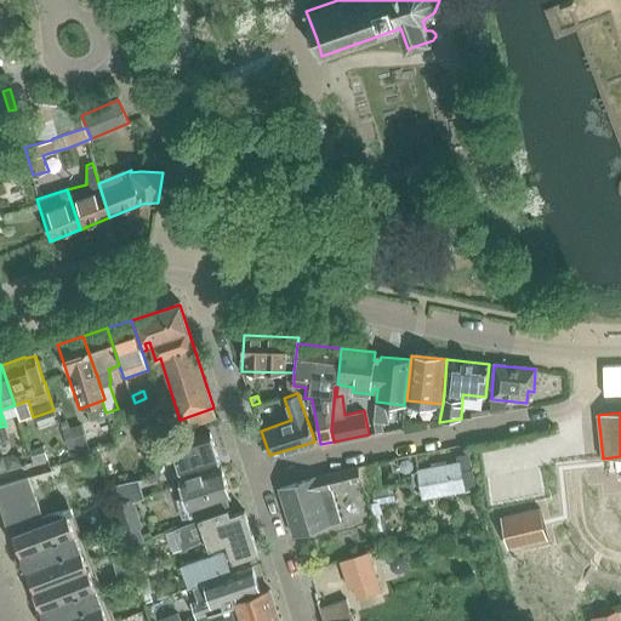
[(81,423),(62,429),(68,449),(74,448),(77,459),(91,454),(81,423)]
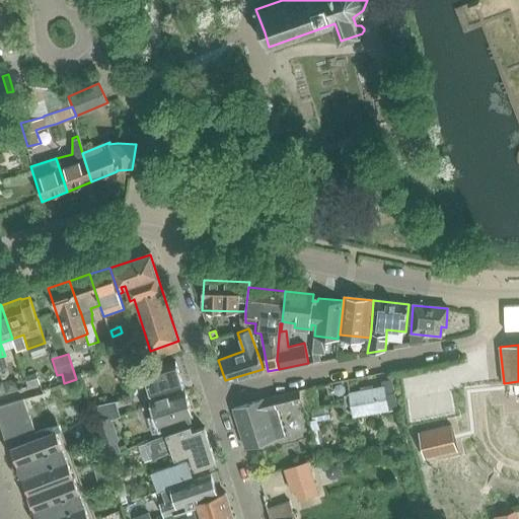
[(161,388),(164,397),(184,391),(175,362),(144,372),(151,392),(161,388)]
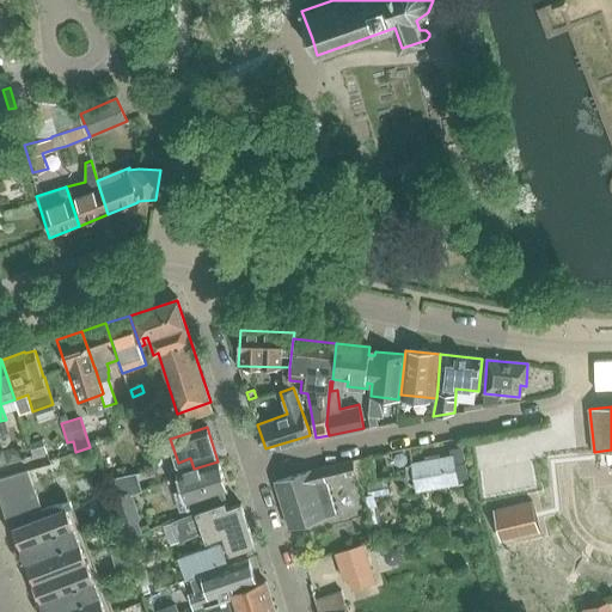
[(43,439),(29,444),(32,456),(47,451),(43,439)]
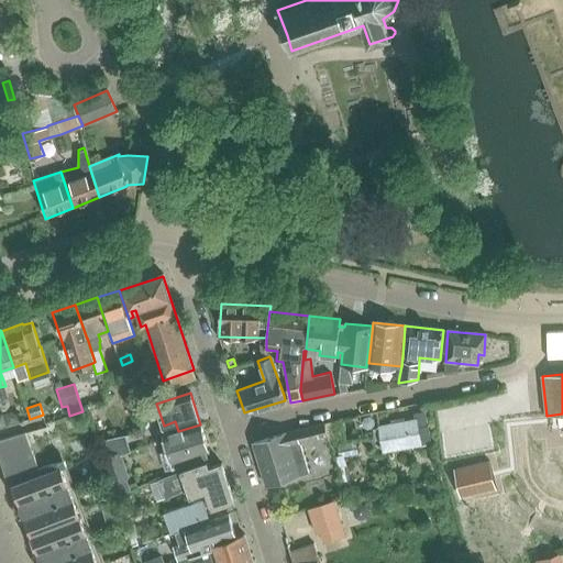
[(11,411),(4,414),(9,424),(20,421),(18,415),(11,411)]
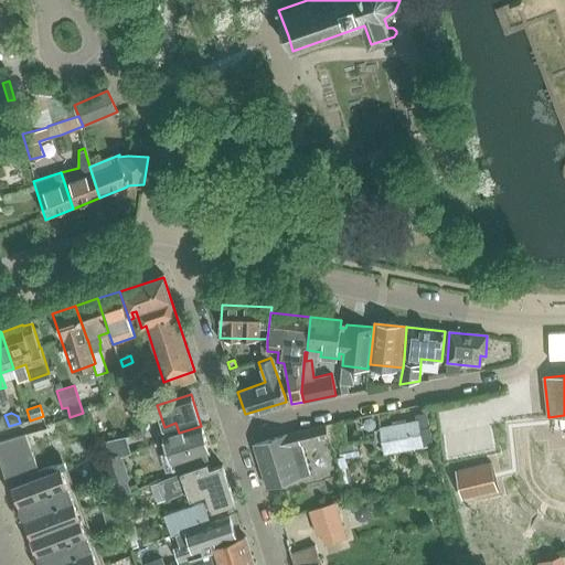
[(380,429),(374,430),(376,440),(382,439),(384,452),(433,444),(426,413),(414,415),(415,420),(380,426),(380,429)]
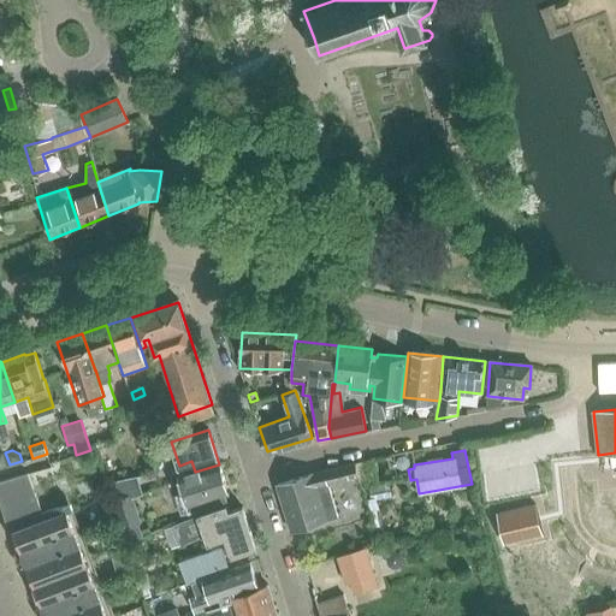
[(292,532),(329,520),(338,516),(329,481),(359,474),(355,461),(313,473),(278,485),(292,532)]
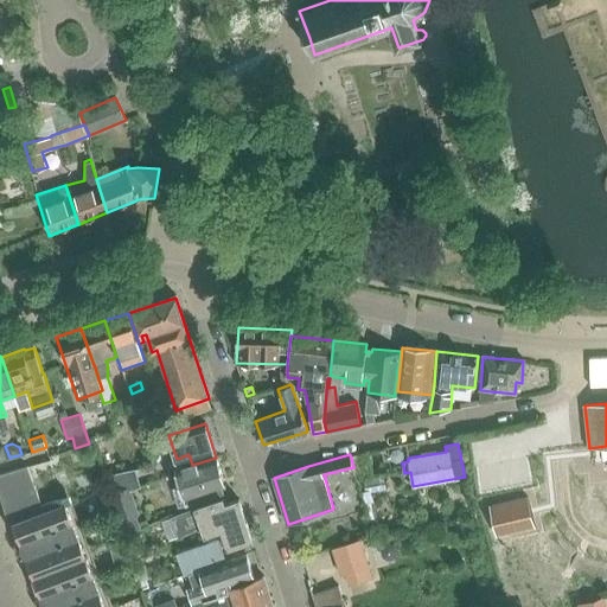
[(216,458),(192,465),(186,467),(185,464),(181,465),(183,468),(173,471),(185,508),(205,500),(224,494),(222,489),(225,487),(216,458)]
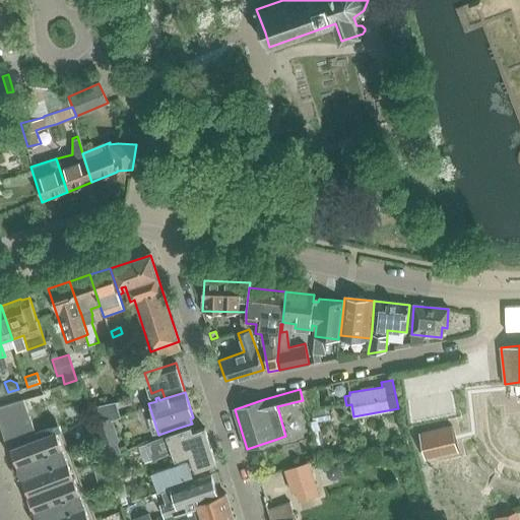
[(14,435),(16,441),(38,433),(25,399),(0,405),(0,417),(5,438),(14,435)]
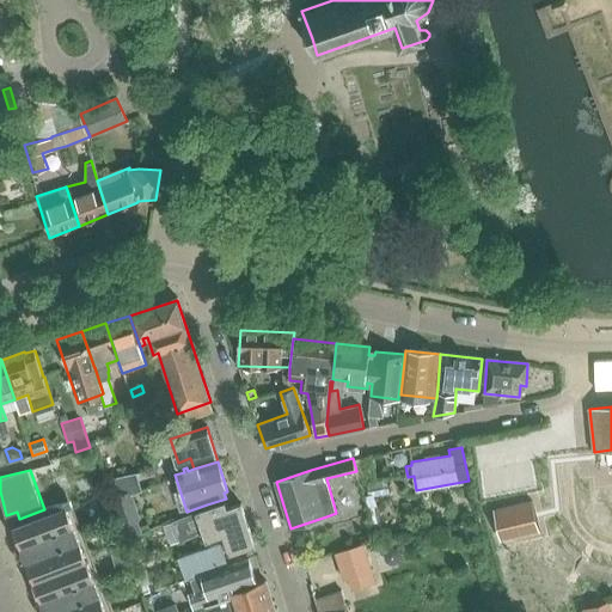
[(126,475),(106,479),(112,496),(132,490),(126,475)]
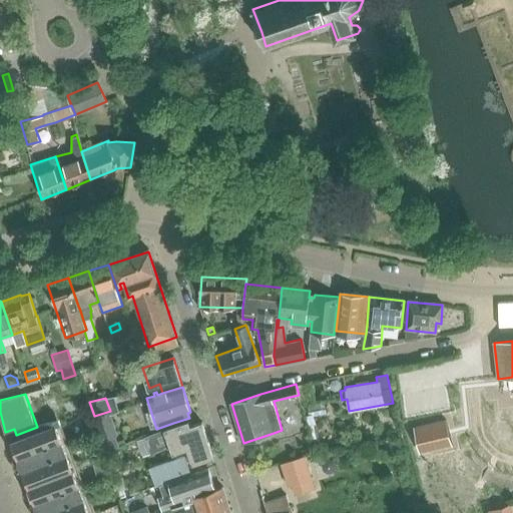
[(111,411),(110,411),(94,416),(101,439),(118,434),(111,411)]
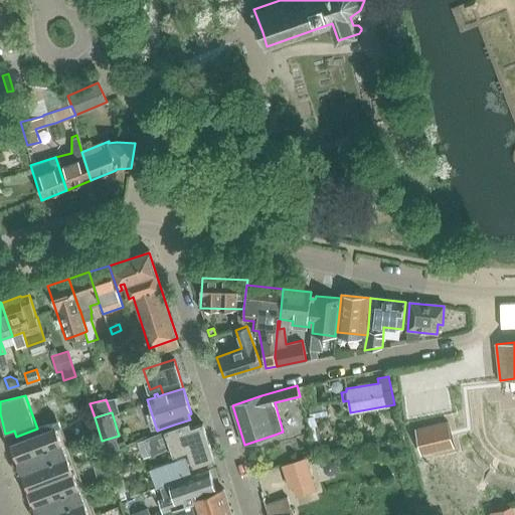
[(448,421),(415,428),(420,453),(453,445),(448,421)]
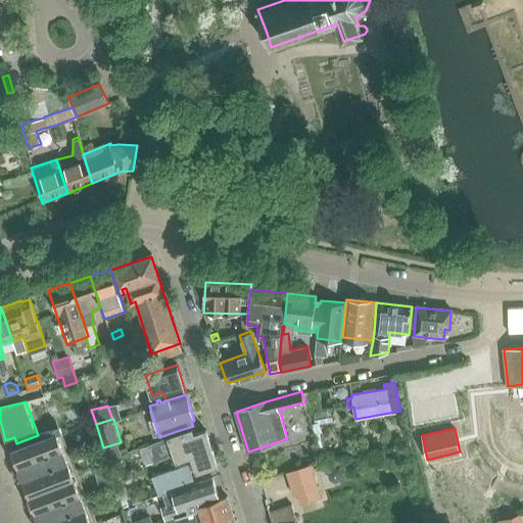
[(177,462),(192,457),(197,474),(218,468),(206,431),(194,435),(192,430),(168,437),(147,445),(153,462),(171,456),(174,462),(177,462)]
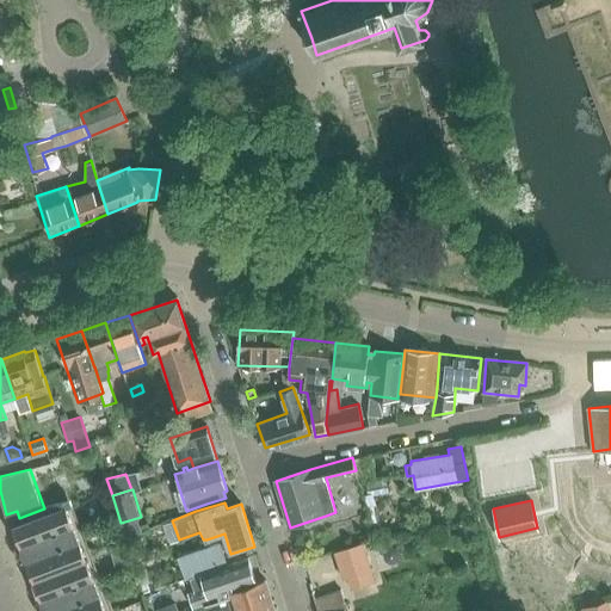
[(14,525),(24,550),(78,530),(68,506),(54,511),(51,506),(44,508),(19,518),(22,523),(14,525)]
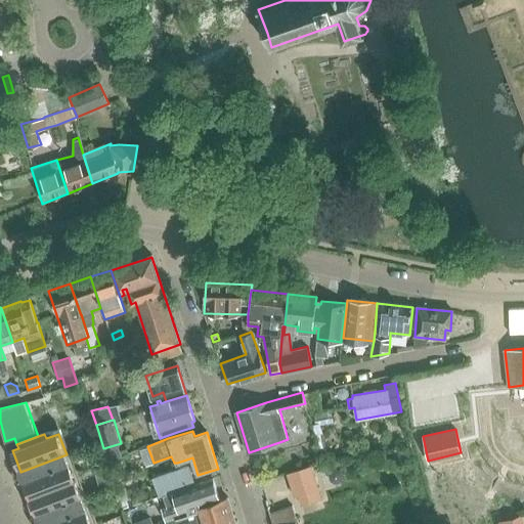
[(20,472),(29,492),(74,475),(67,454),(20,472)]
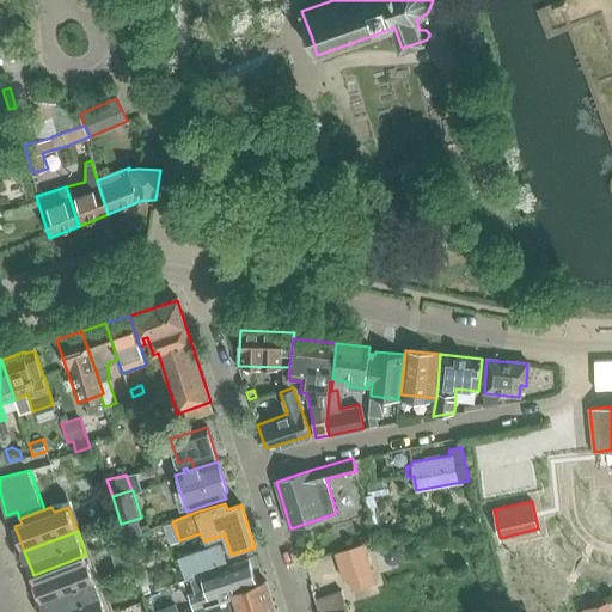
[(228,565),(220,540),(178,556),(185,580),(228,565)]
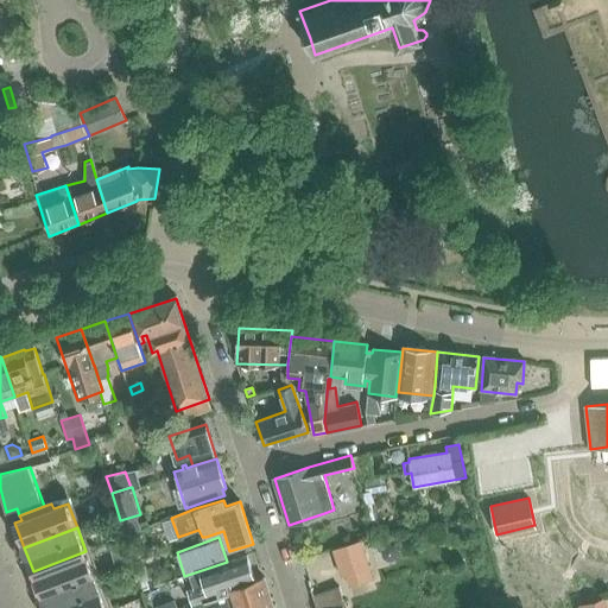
[(361,539),(334,549),(343,575),(346,574),(350,588),(375,580),(361,539)]
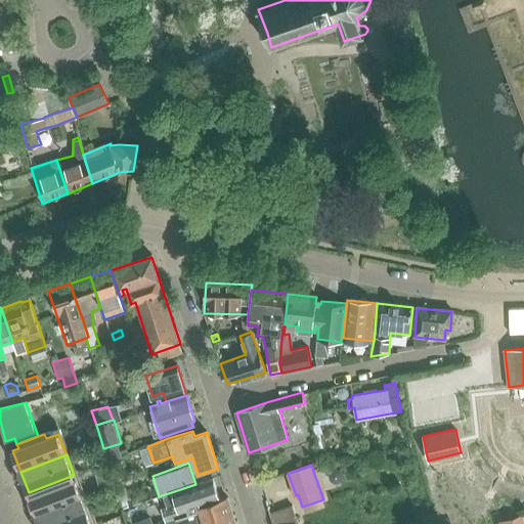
[(95,473),(101,492),(116,488),(111,469),(95,473)]
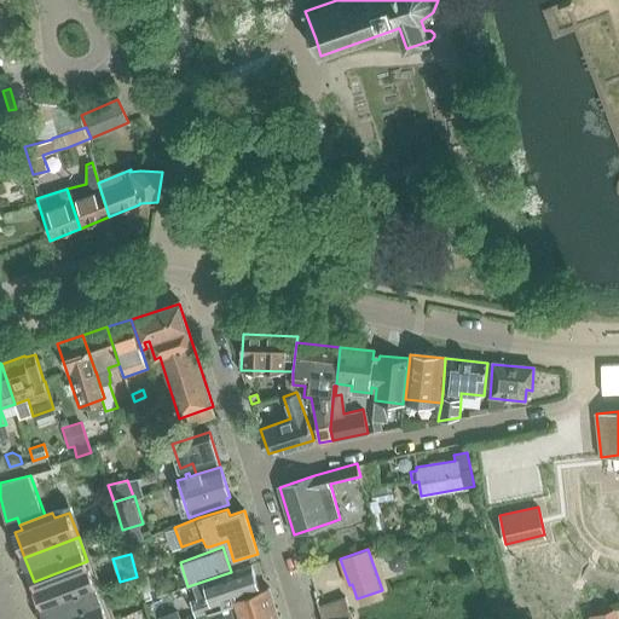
[(34,582),(46,614),(100,594),(87,561),(34,582)]
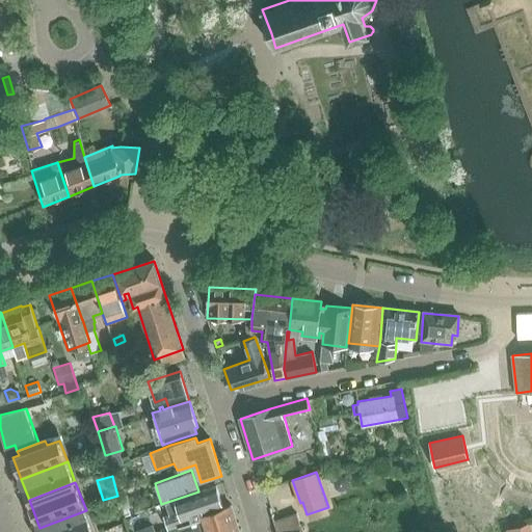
[(169,515),(163,517),(167,531),(178,528),(184,526),(205,516),(204,514),(222,507),(216,487),(165,504),(169,515)]
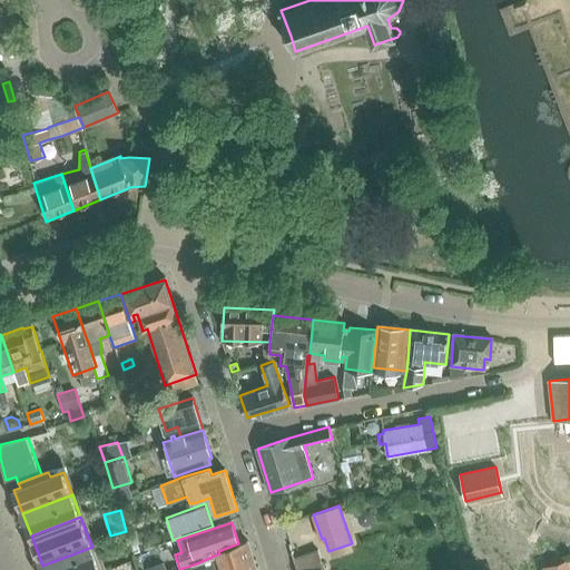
[(136,528),(128,531),(133,544),(131,544),(135,552),(141,550),(139,542),(140,541),(136,528)]
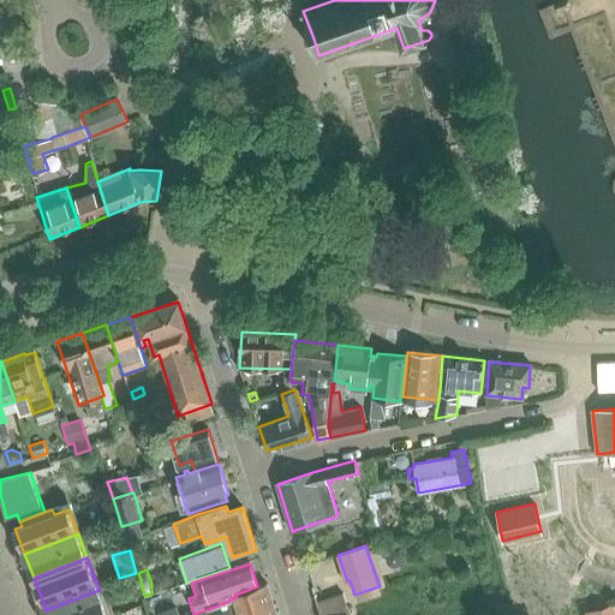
[(213,608),(206,610),(207,614),(275,614),(273,605),(266,584),(257,586),(236,595),(237,597),(213,608)]
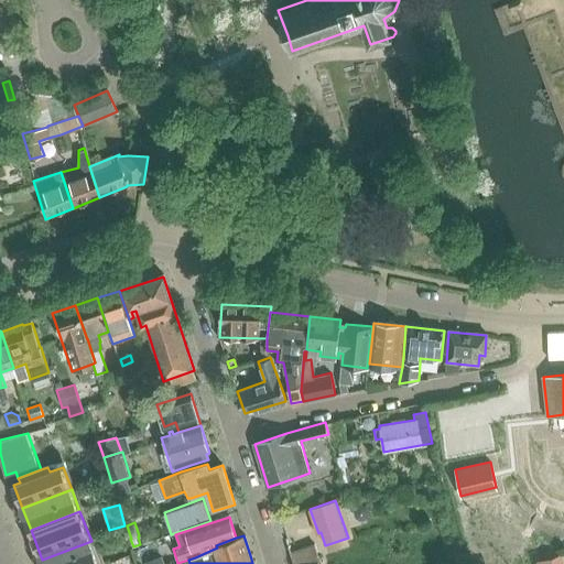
[(42,560),(43,563),(99,563),(91,541),(42,560)]
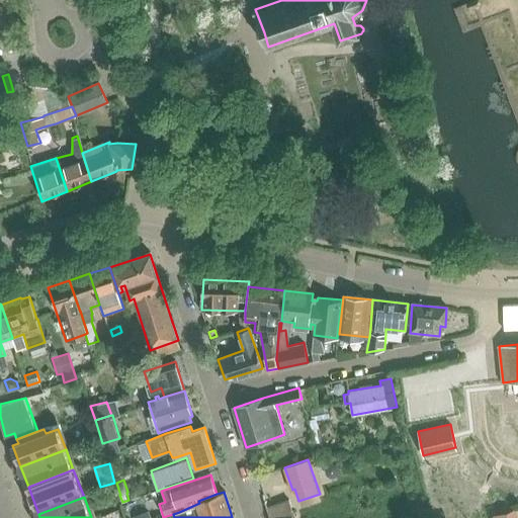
[(267,508),(270,517),(294,517),(289,501),(267,508)]
